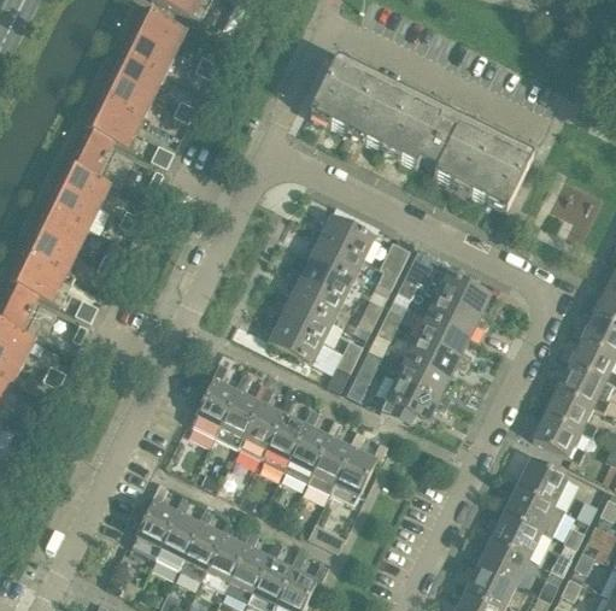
[(154,0),(201,24),(213,0),(154,0)]
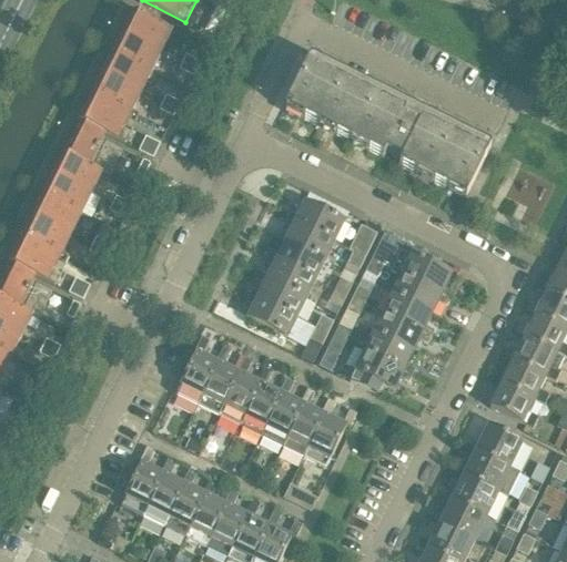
[(219,1),(212,14),(222,19),(228,7),(219,1)]
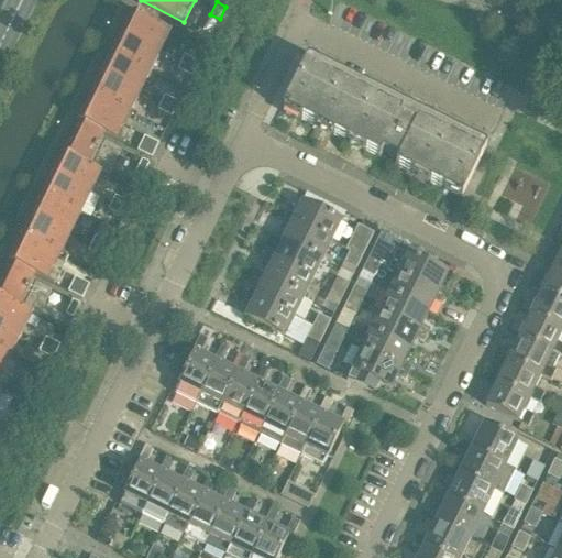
[(162,47),(172,28),(134,9),(124,29),(162,47)]
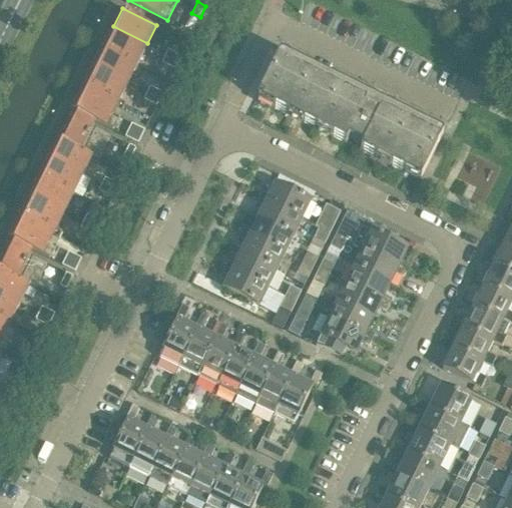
[(200,17),(191,13),(186,24),(194,28),(200,17)]
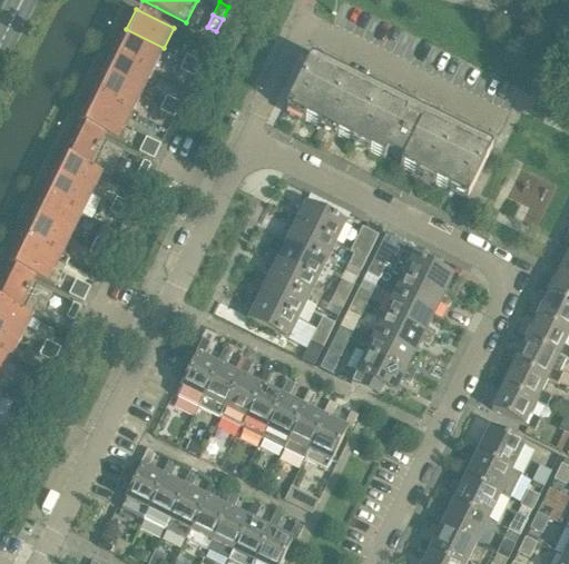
[(154,68),(164,48),(126,29),(116,49),(154,68)]
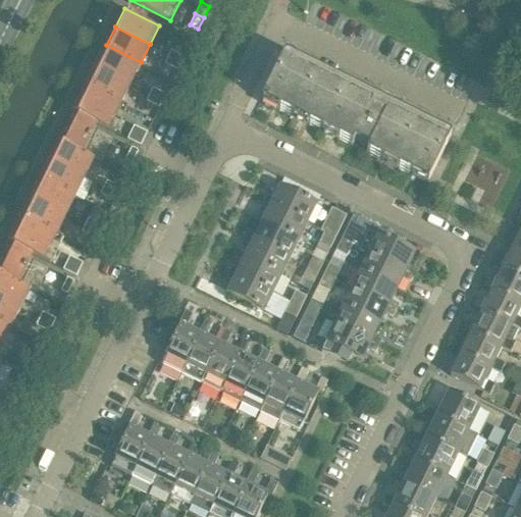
[(133,81),(141,62),(106,45),(97,63),(133,81)]
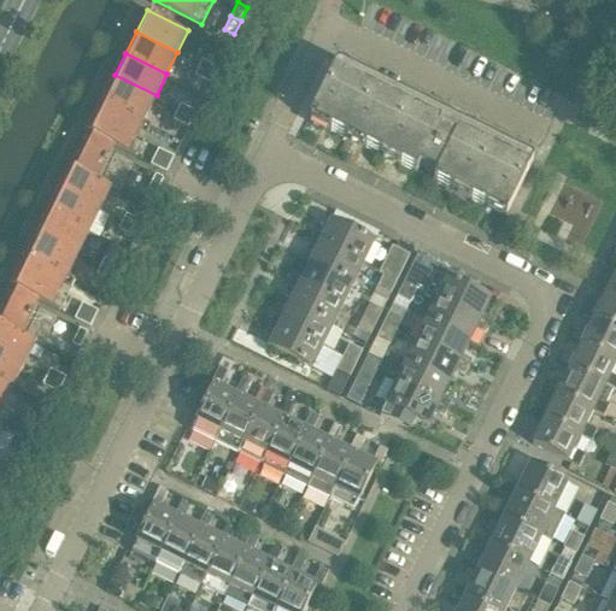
[(216,71),(220,64),(204,56),(199,63),(216,71)]
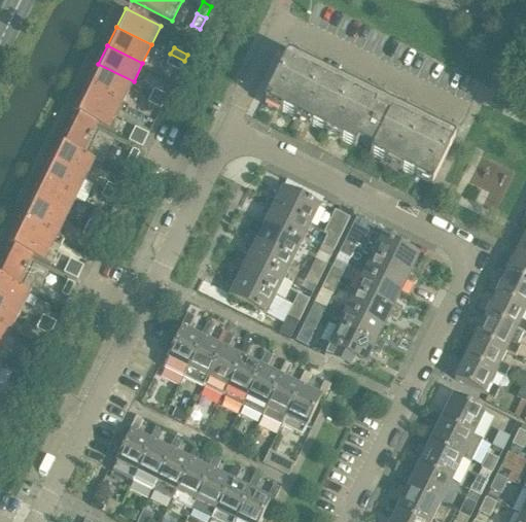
[(432,181),(456,134),(288,51),(265,98),(356,143),(359,139),(374,146),(371,150),(432,181)]
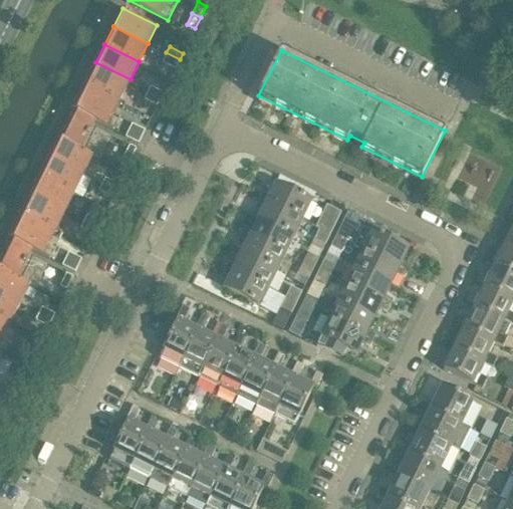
[(176,66),(180,59),(166,52),(163,59),(176,66)]
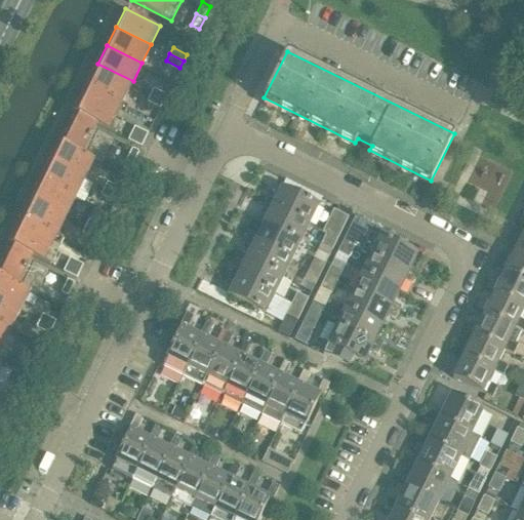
[(124,98),(133,81),(97,64),(89,81),(124,98)]
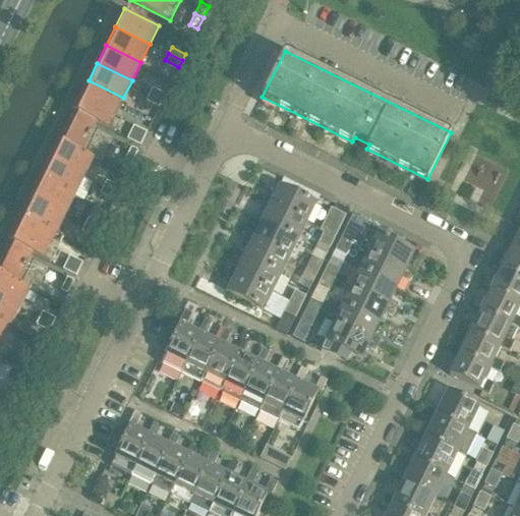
[(121,119),(128,104),(122,100),(123,98),(89,80),(79,99),(121,119)]
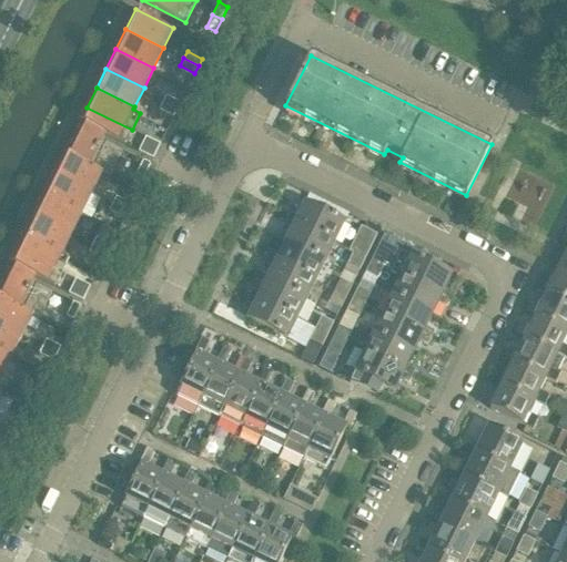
[(179,104),(182,99),(166,91),(164,96),(179,104)]
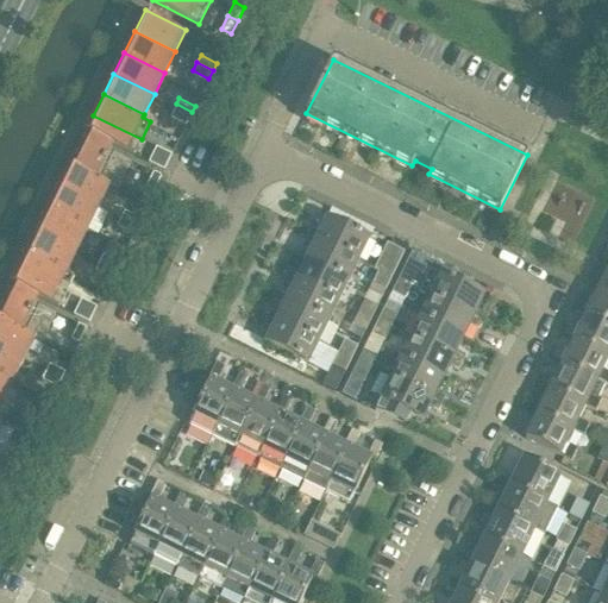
[(187,121),(192,112),(176,104),(171,114),(187,121)]
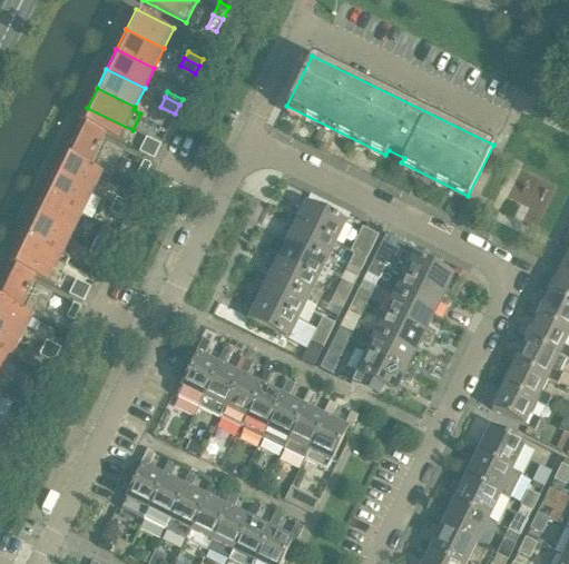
[(127,141),(133,130),(87,108),(77,128),(123,150),(124,147),(104,137),(107,131),(127,141)]
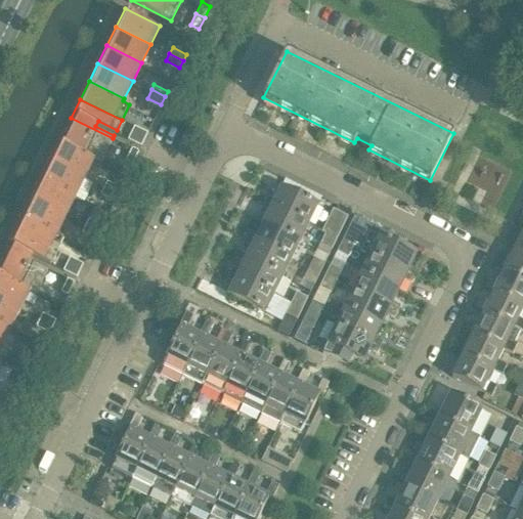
[(105,152),(113,138),(71,118),(62,135),(97,153),(99,148),(105,152)]
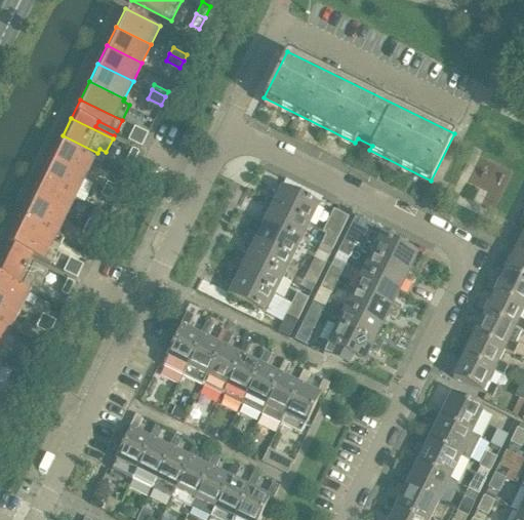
[(142,144),(149,129),(135,123),(128,136),(142,144)]
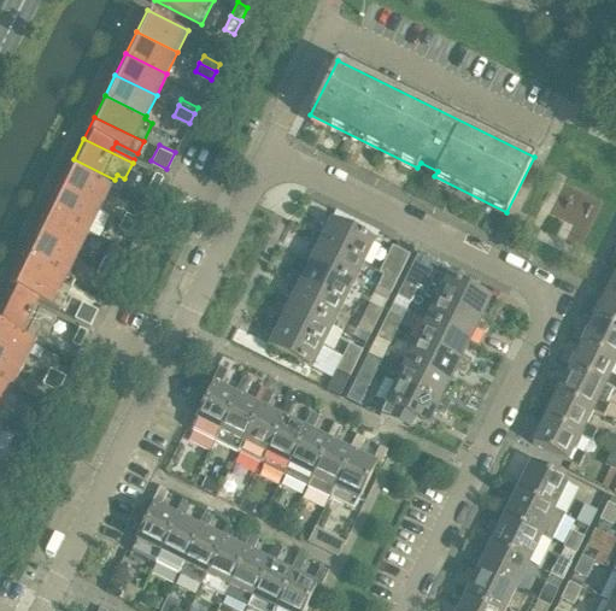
[(104,201),(115,180),(74,159),(63,181),(104,201)]
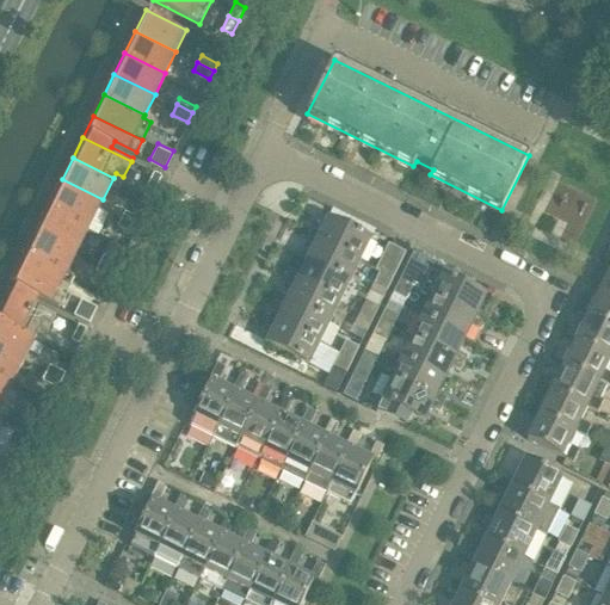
[(155,187),(162,172),(155,168),(148,184),(155,187)]
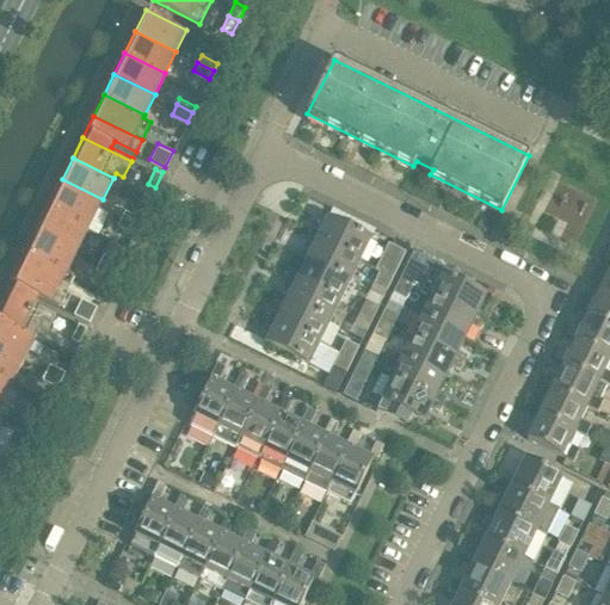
[(92,221),(103,199),(62,179),(51,201),(92,221)]
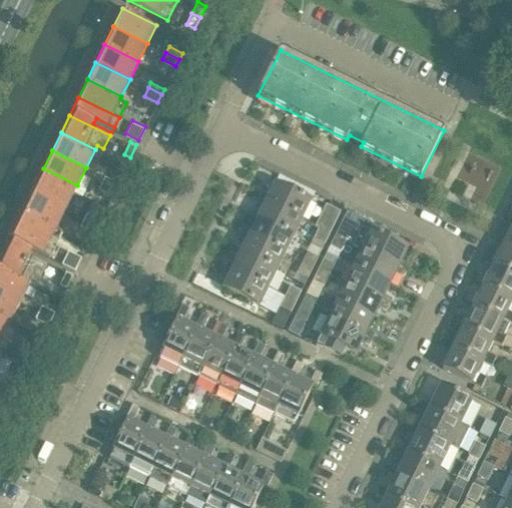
[(69,202),(77,185),(43,168),(34,185),(69,202)]
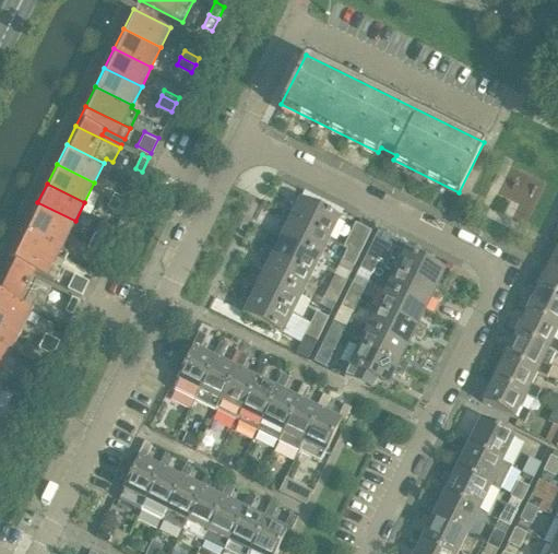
[(285,207),(282,213),(330,236),(340,216),(344,207),(306,187),(300,197),(295,210),(285,207)]
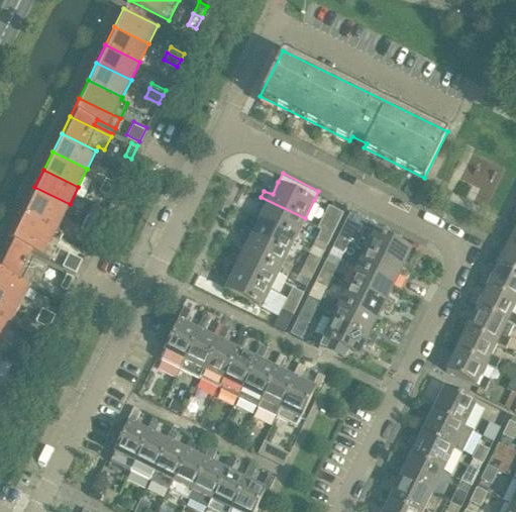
[(116,189),(120,183),(108,177),(104,183),(116,189)]
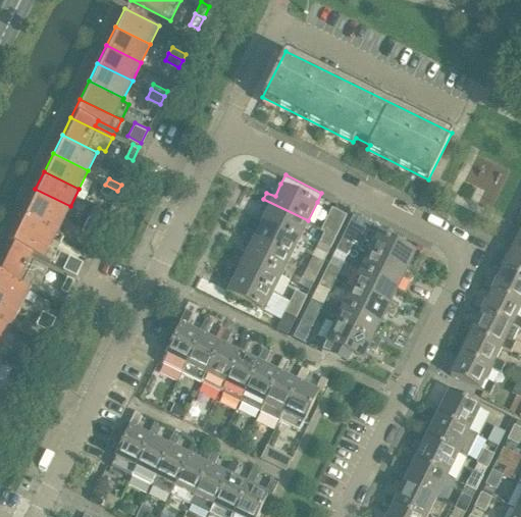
[(114,198),(117,191),(105,185),(102,192),(114,198)]
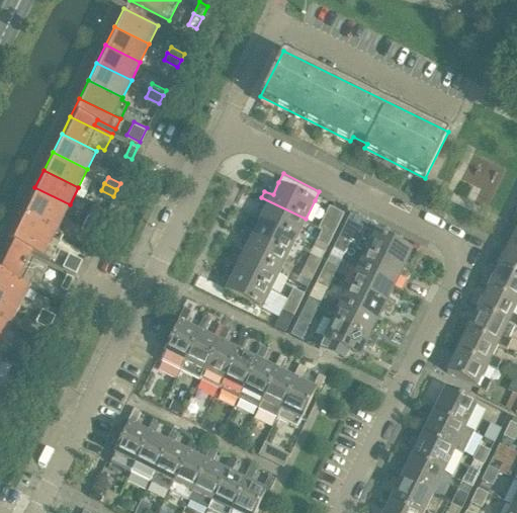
[(61,223),(70,204),(34,187),(26,205),(61,223)]
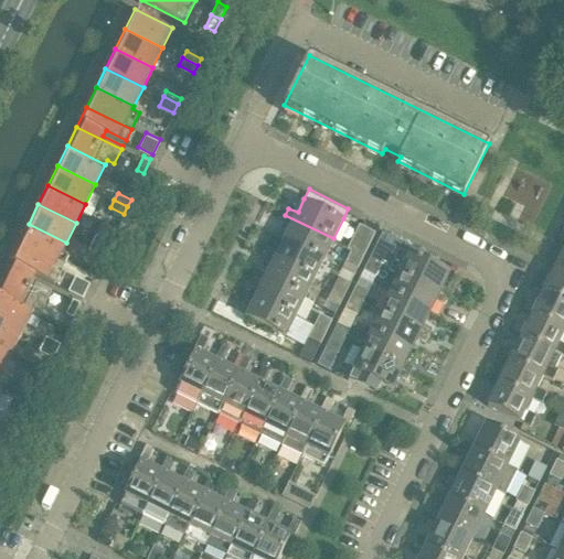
[(323,257),(333,238),(285,215),(283,221),(290,226),(285,238),(323,257)]
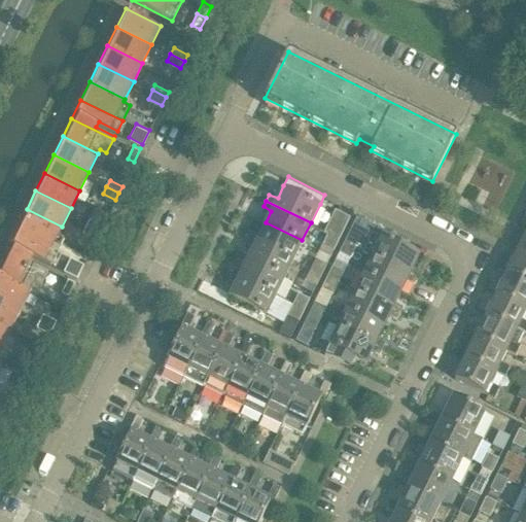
[(340,237),(351,214),(336,207),(325,230),(328,232),(340,237)]
